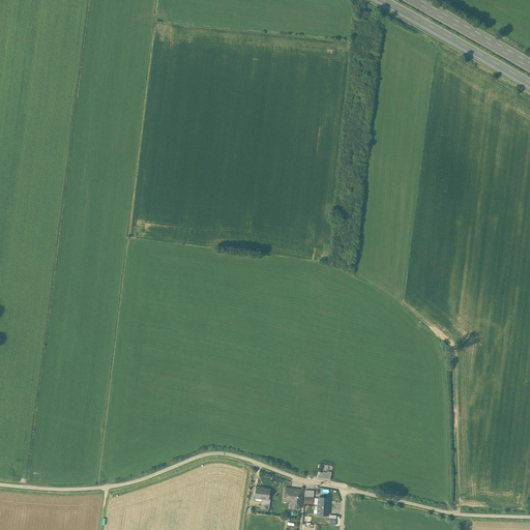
[(321,463),(318,475),(330,478),(333,466),(321,463)]
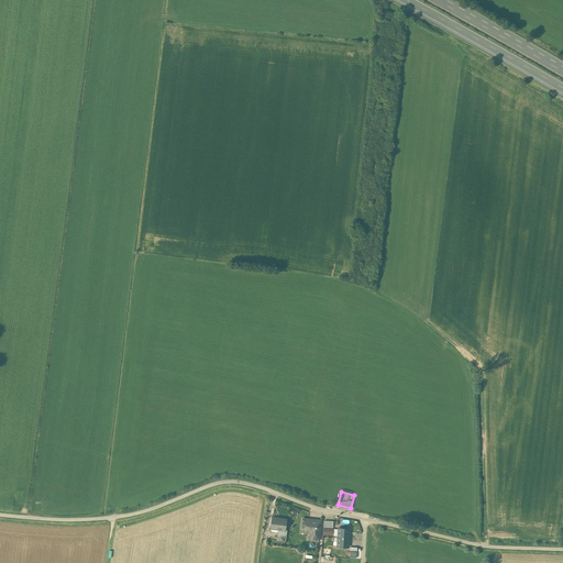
[(277,537),(286,538),(288,519),(273,517),(272,527),(278,528),(277,537)]
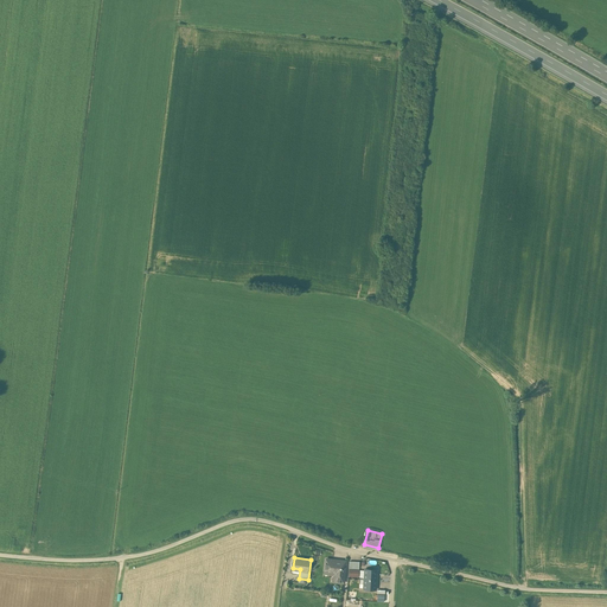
[(346,582),(347,560),(326,558),(325,574),(336,574),(336,582),(346,582)]
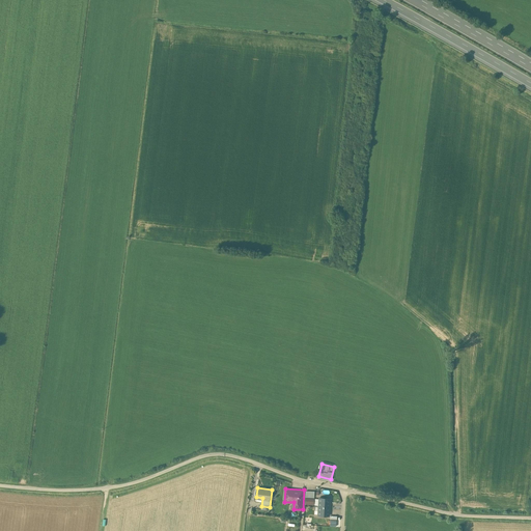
[(305,491),(305,504),(313,504),(314,491),(305,491)]
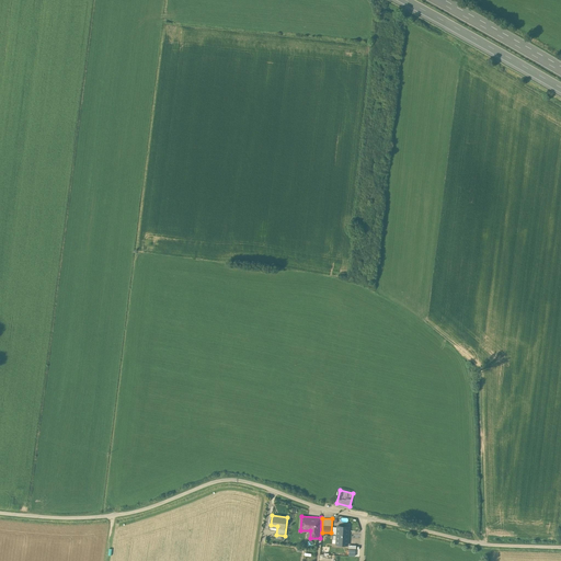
[(336,526),(336,535),(347,535),(348,526),(336,526)]
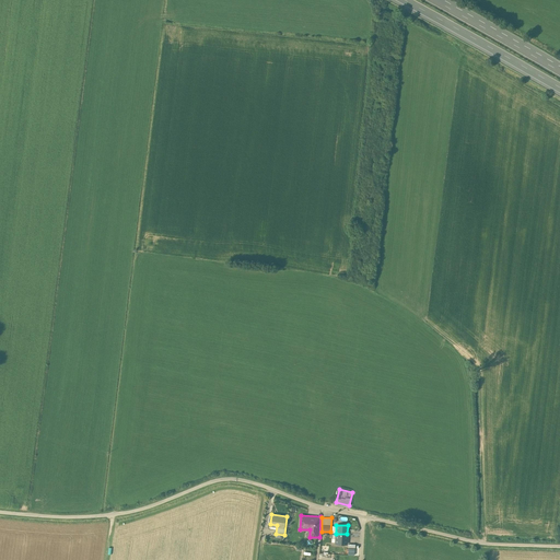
[(336,534),(336,543),(347,544),(347,534),(336,534)]
